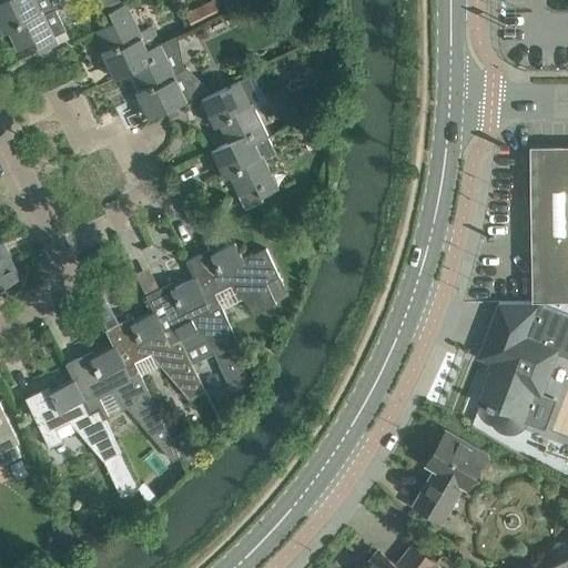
[(0,0),(0,23),(4,32),(9,30),(18,50),(34,41),(40,51),(57,43),(53,36),(67,30),(57,9),(61,7),(58,1),(59,0),(0,0)]
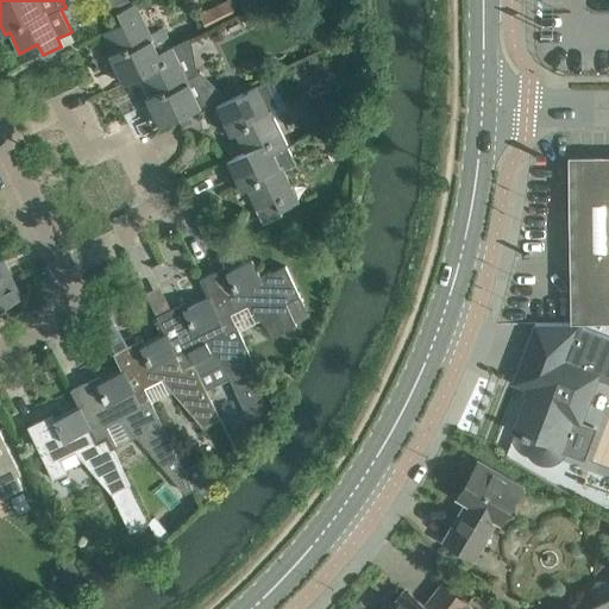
[(226,0),(209,8),(200,13),(205,25),(215,19),(233,11),(227,0),(226,0)]
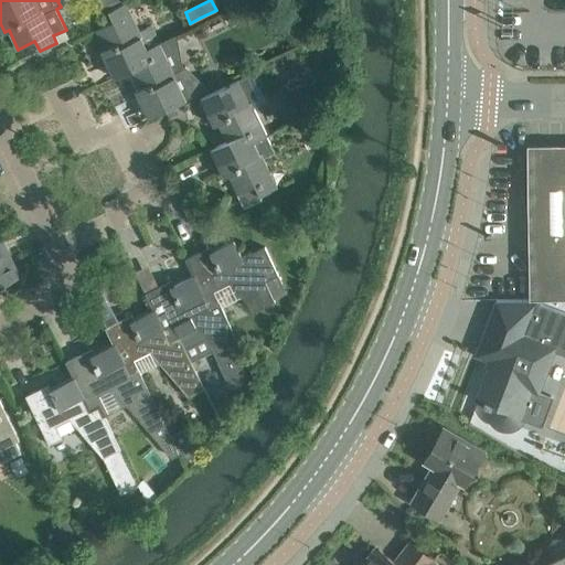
[(243,0),(221,0),(226,9),(244,1),(244,0),(243,0)]
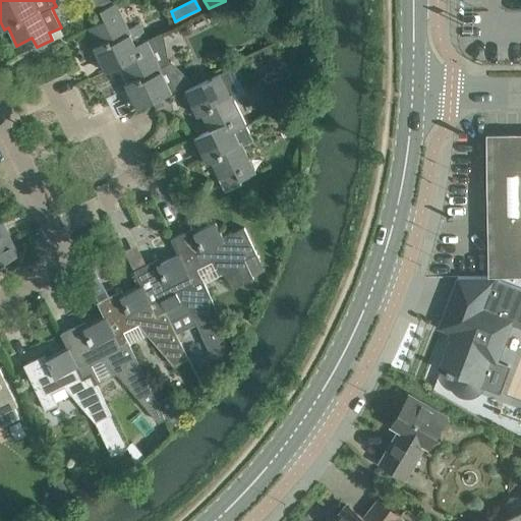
[(115,2),(99,10),(104,19),(89,26),(97,45),(93,46),(105,71),(120,64),(119,63),(137,54),(133,45),(134,45),(147,40),(138,23),(127,29),(115,2)]
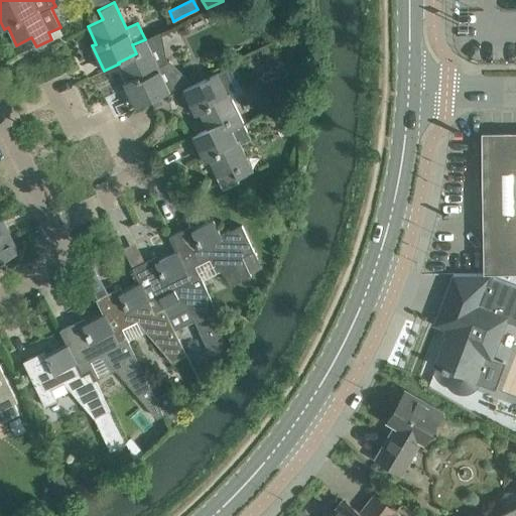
[(136,53),(118,62),(119,63),(127,81),(123,83),(135,108),(181,86),(168,59),(167,60),(154,34),(145,39),(133,44),(132,44),(136,53)]
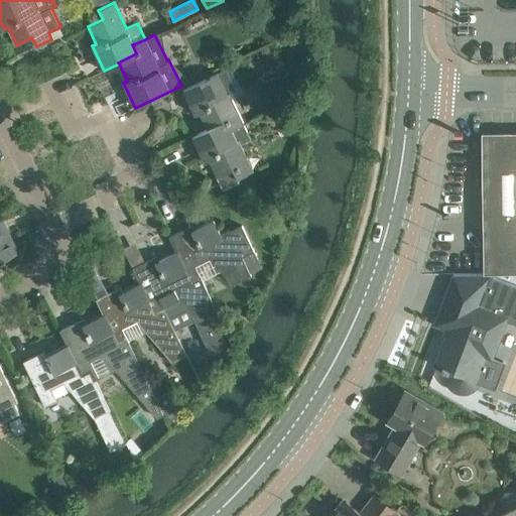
[(230,97),(241,92),(229,67),(182,89),(196,114),(200,112),(208,129),(226,120),(231,130),(243,124),(230,97)]
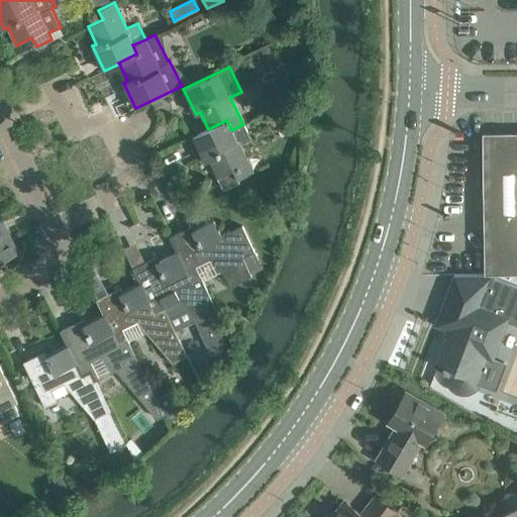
[(226,120),(208,129),(193,136),(205,162),(209,160),(222,186),(252,171),(237,140),(248,134),(243,124),(231,130),(226,120)]
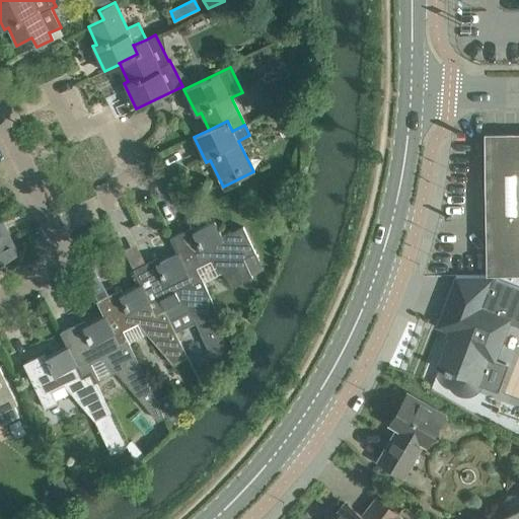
[(518,132),(485,133),(486,275),(518,274),(518,132)]
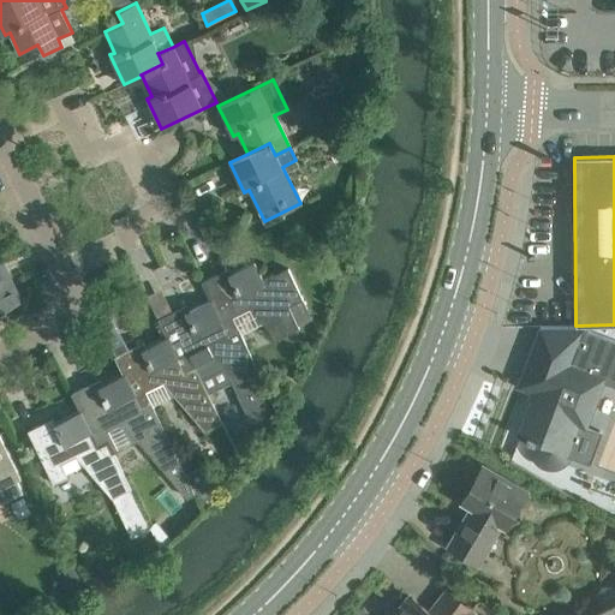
[(0,310),(22,300),(3,260),(0,261),(0,310)]
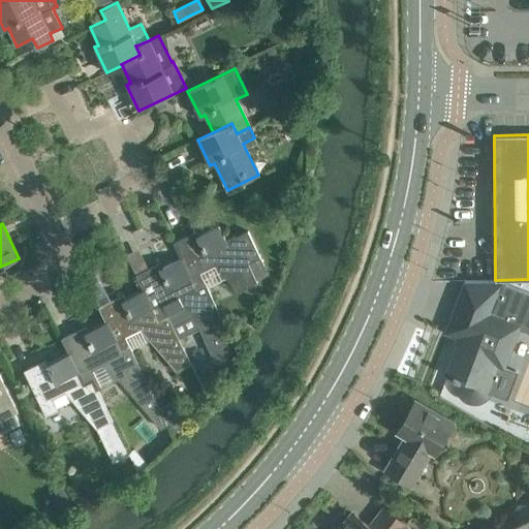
[(173,242),(181,257),(194,286),(205,282),(199,273),(215,265),(238,290),(257,281),(248,262),(260,256),(248,230),(236,237),(235,235),(225,239),(219,224),(196,236),(194,231),(173,242)]
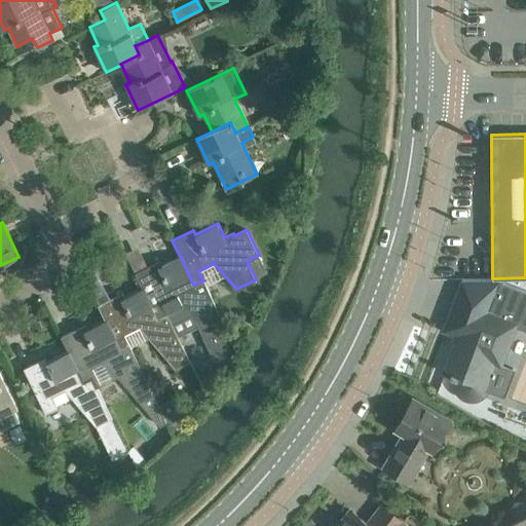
[(142,288),(156,316),(166,312),(168,316),(187,307),(199,321),(207,336),(214,333),(223,351),(235,346),(203,280),(193,285),(180,256),(158,266),(156,262),(135,272),(142,288)]
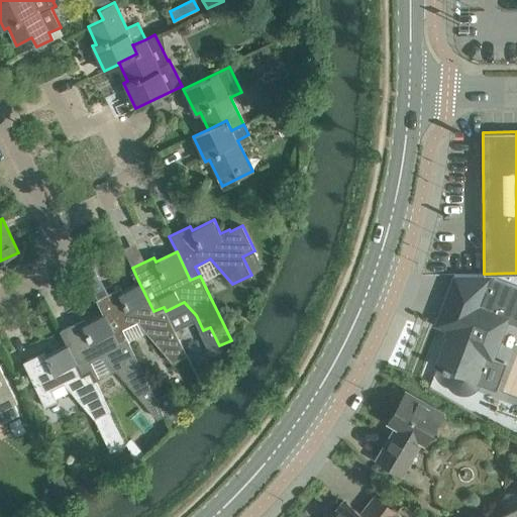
[(448,294),(436,324),(450,329),(436,366),(442,369),(442,370),(445,371),(445,373),(445,374),(445,376),(445,377),(446,379),(446,381),(447,382),(448,383),(449,385),(450,386),(451,387),(452,388),(454,389),(455,390),(456,390),(458,391),(460,391),(461,392),(463,392),(464,392),(467,391),(469,391),(470,391),(472,390),(473,389),(475,388),(476,387),(477,386),(478,385),(479,384),(495,390),(505,364),(493,358),(507,320),(516,323),(516,287),(483,275),(484,274),(455,274),(448,294)]
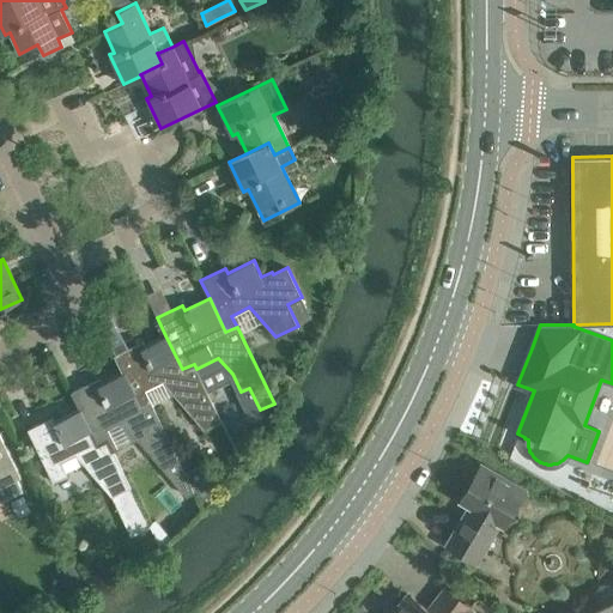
[(114,354),(122,372),(139,406),(151,400),(145,389),(163,381),(202,426),(220,418),(196,369),(194,364),(182,369),(165,335),(141,347),(139,343),(114,354)]
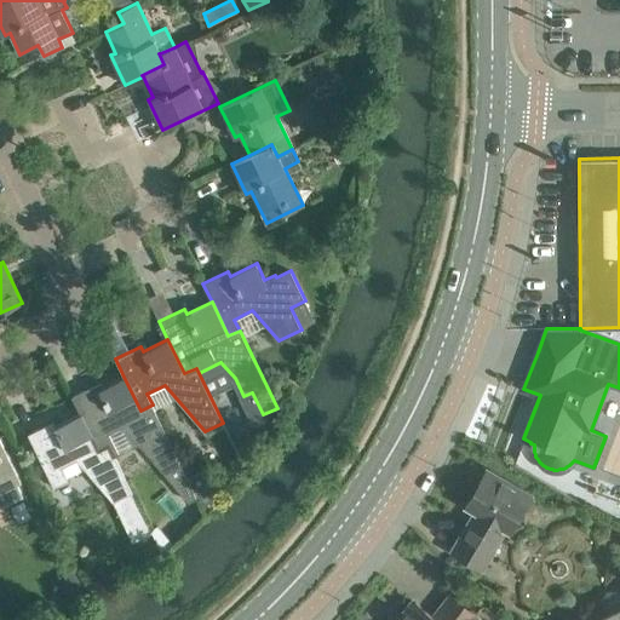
[(72,396),(80,413),(97,448),(108,442),(103,431),(121,423),(189,500),(196,497),(153,405),(141,411),(124,377),(99,388),(97,383),(72,396)]
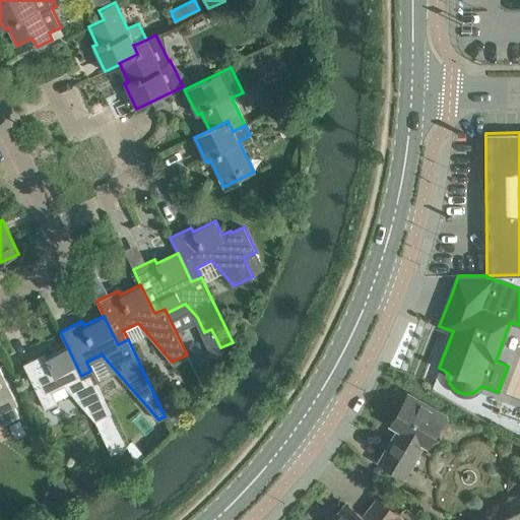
[(81,376),(67,346),(47,356),(45,352),(23,364),(45,408),(55,403),(50,393),(65,386),(87,411),(106,402),(90,371),(81,376)]
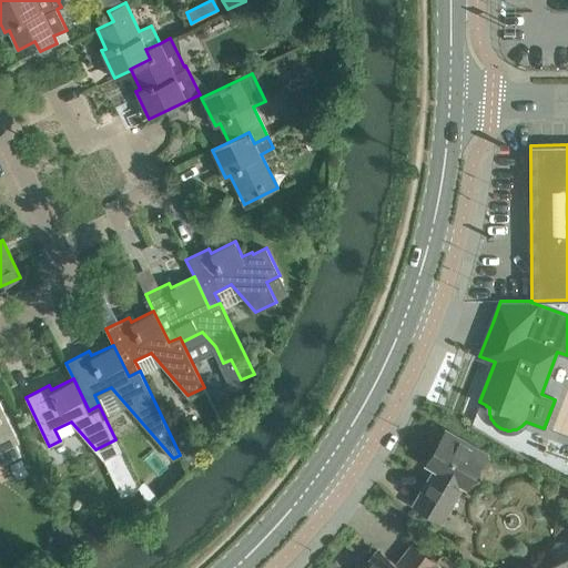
[(0,462),(2,460),(3,463),(21,454),(16,444),(19,442),(0,403),(0,462)]
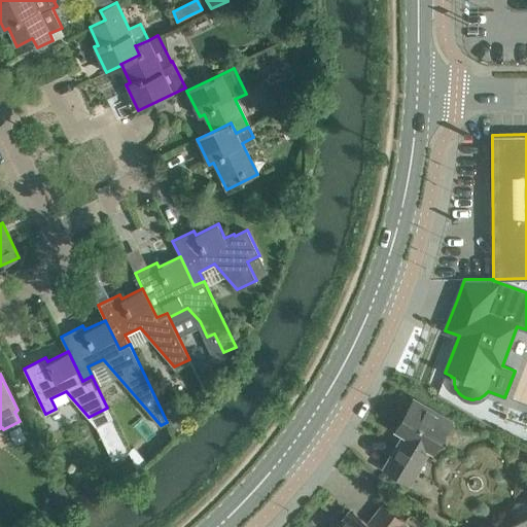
[(451,421),(414,399),(396,429),(405,434),(385,467),(410,483),(429,449),(433,451),(451,421)]
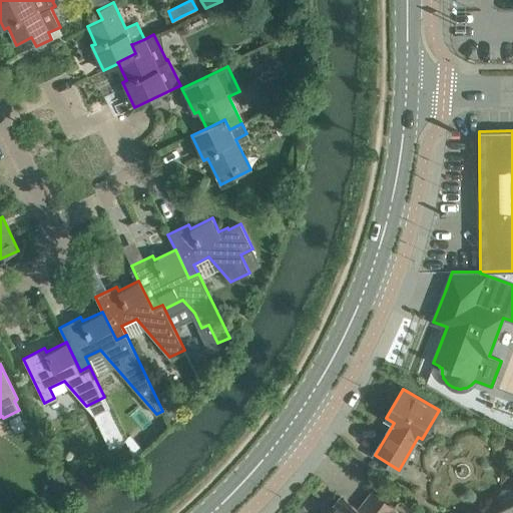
[(54,487),(44,492),(47,499),(67,489),(60,473),(49,477),(54,487)]
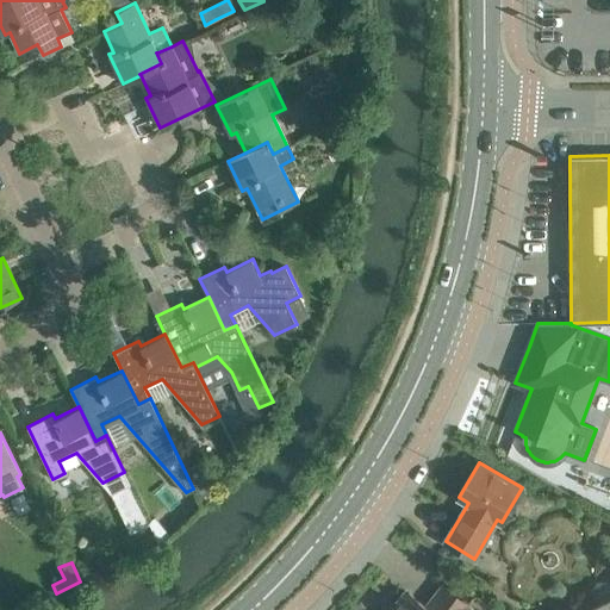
[(92,564),(85,576),(98,583),(105,571),(92,564)]
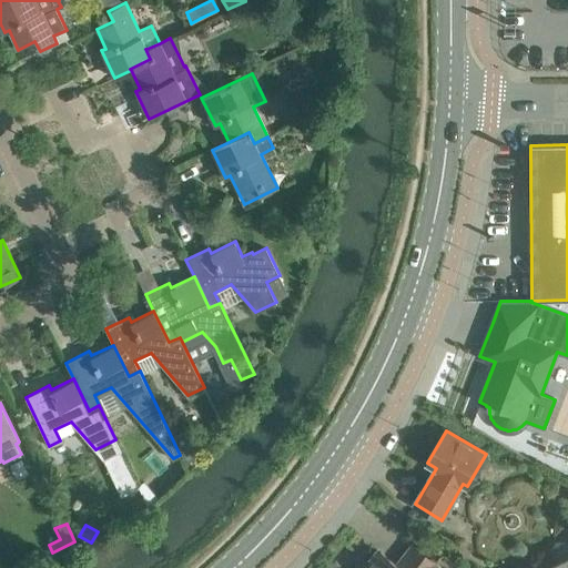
[(555,540),(550,549),(556,557),(565,557),(567,549),(567,546),(564,540),(555,540)]
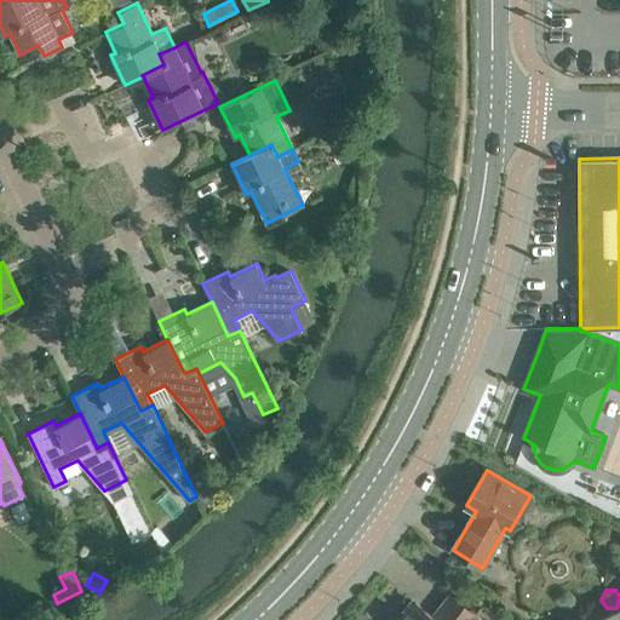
[(481,619),(475,615),(451,595),(432,616),(414,602),(400,619),(481,619)]
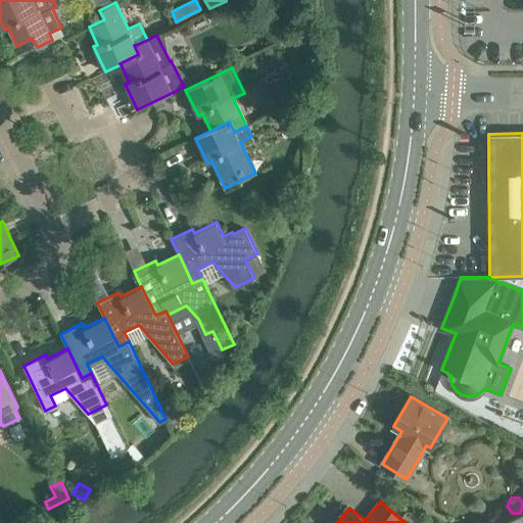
[(522,522),(522,511),(498,522),(522,522)]
